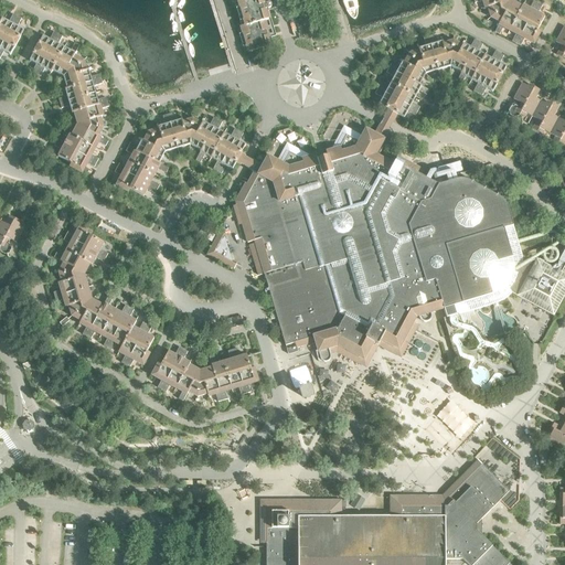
[(233,0),(234,4),(238,2),(245,25),(241,27),(248,52),(270,45),(264,21),(268,20),(265,10),(269,9),(270,9),(270,7),(270,6),(270,4),(269,3),(268,3),(267,3),(263,4),(262,0),(233,0)]
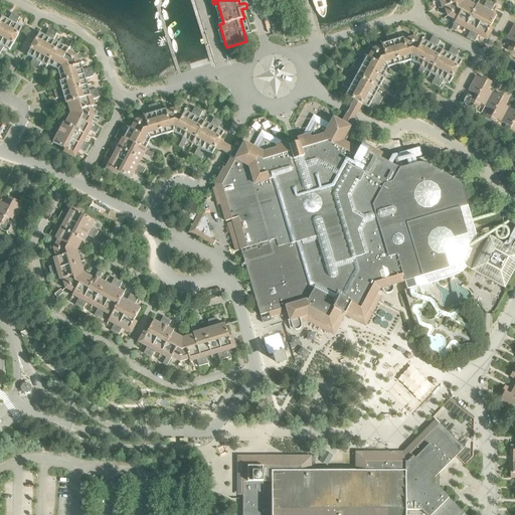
[(431,0),(433,3),(440,1),(442,8),(444,7),(447,16),(455,21),(454,22),(451,29),(455,32),(459,25),(464,27),(464,28),(465,28),(470,31),(466,38),(474,42),(478,35),(484,38),(496,16),(490,12),(494,5),(486,1),(482,8),(476,5),(475,6),(465,1),(465,0),(431,0)]
